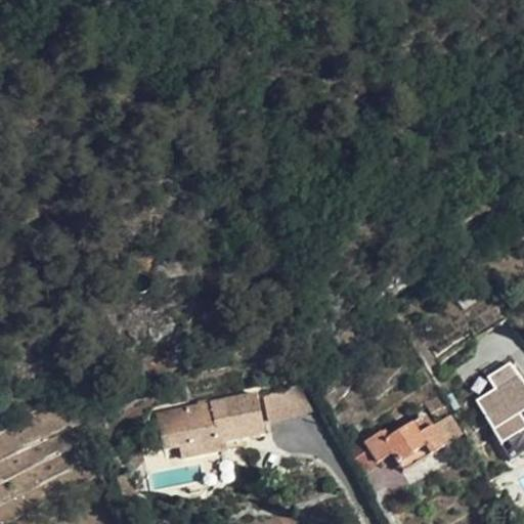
[(394,315),(386,304),(373,312),(381,324),(394,315)]
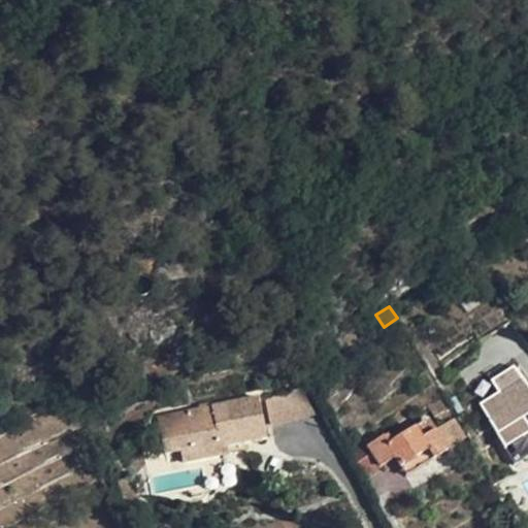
[(307,364),(303,353),(289,356),(292,368),(307,364)]
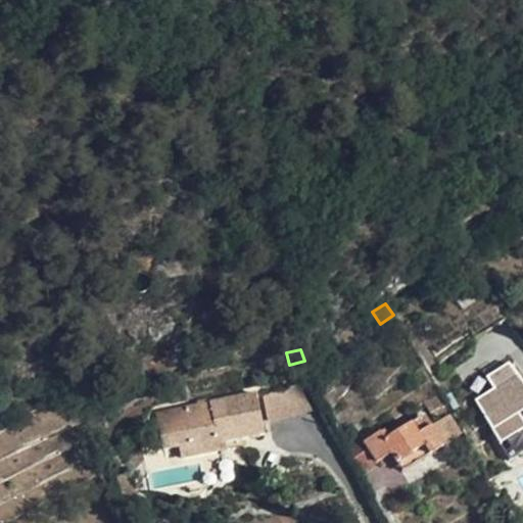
[(505,452),(522,442),(522,375),(515,360),(469,383),(505,452)]
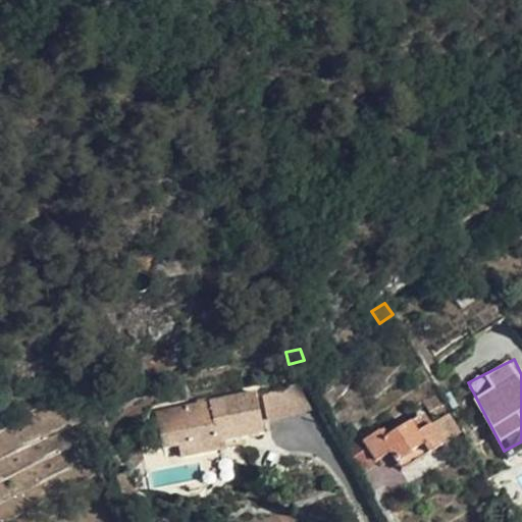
[(265,394),(263,395),(268,420),(312,409),(299,384),(265,394)]
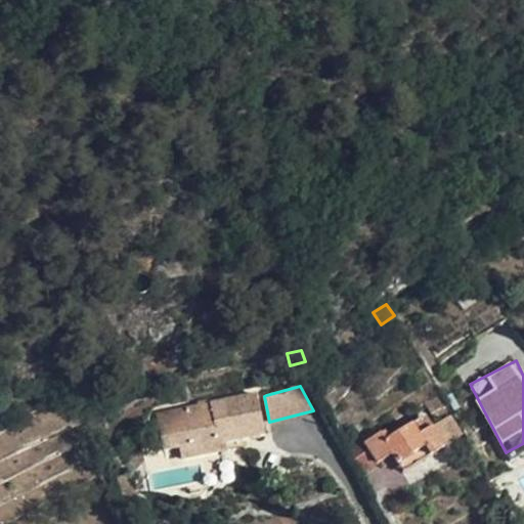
[(266,435),(258,392),(157,412),(164,450),(179,447),(199,444),(202,456),(224,451),(222,443),(266,435)]
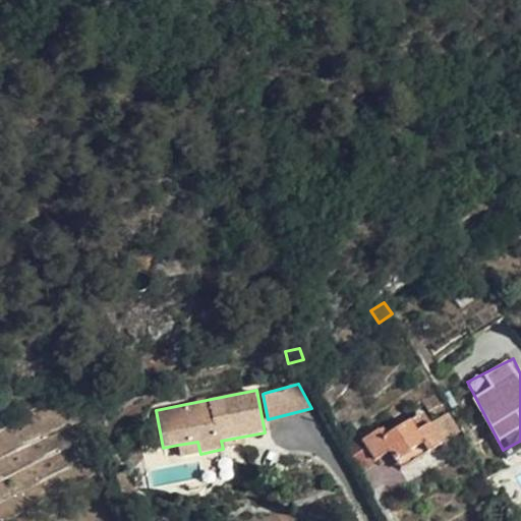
[(431,424),(424,413),(384,438),(380,430),(365,440),(361,433),(345,444),(349,452),(359,471),(375,461),(391,452),(396,462),(397,461),(423,445),(428,453),(428,454),(444,444),(443,443),(431,424)]
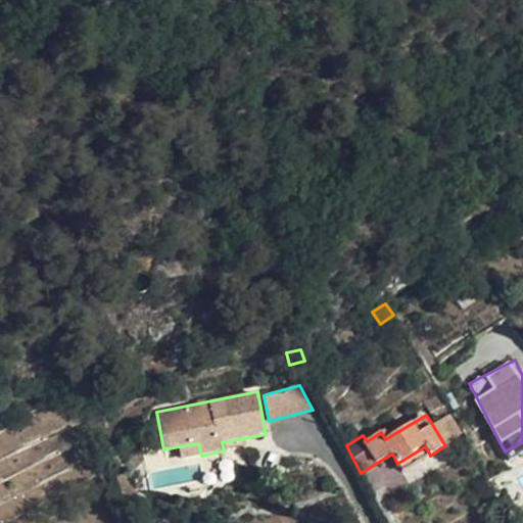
[(459,435),(448,417),(433,426),(444,444),(459,435)]
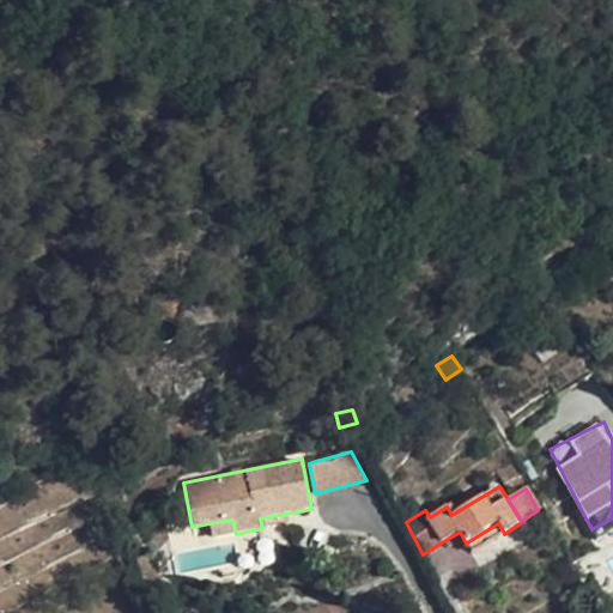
[(453,503),(445,495),(424,508),(425,510),(430,517),(447,507),(453,503)]
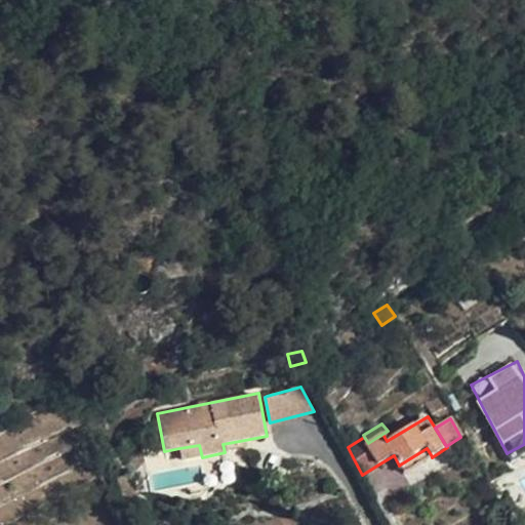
[(202,457),(199,445),(179,448),(183,461),(202,457)]
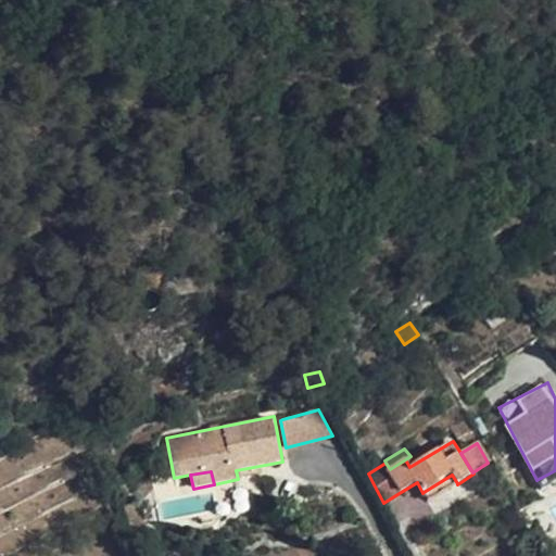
[(457,483),(452,475),(424,492),(429,501),(457,483)]
